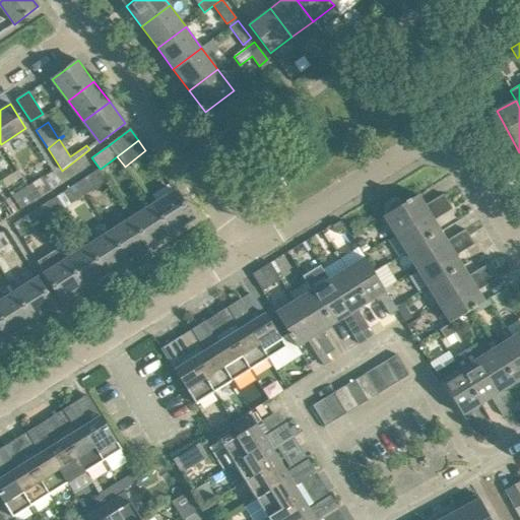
[(27,186),(36,199),(61,183),(54,171),(44,177),(43,176),(27,186)]
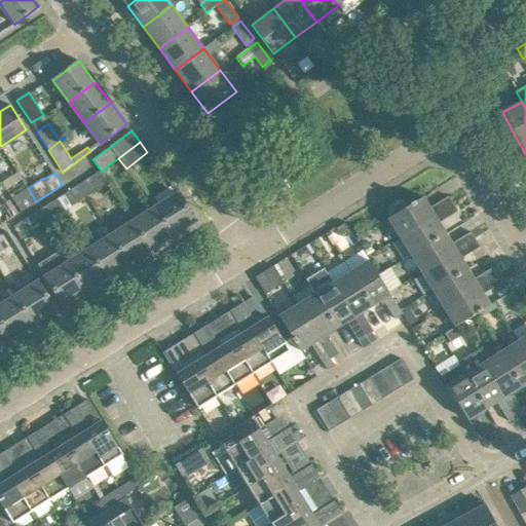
[(95,174),(79,184),(87,196),(103,186),(95,174)]
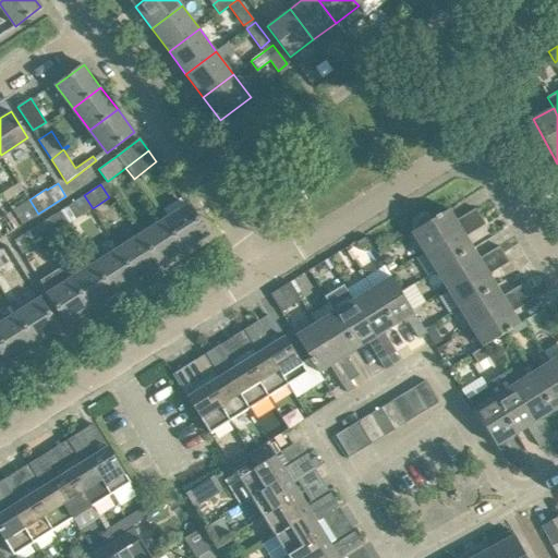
[(68,205),(75,219),(93,208),(84,195),(68,205)]
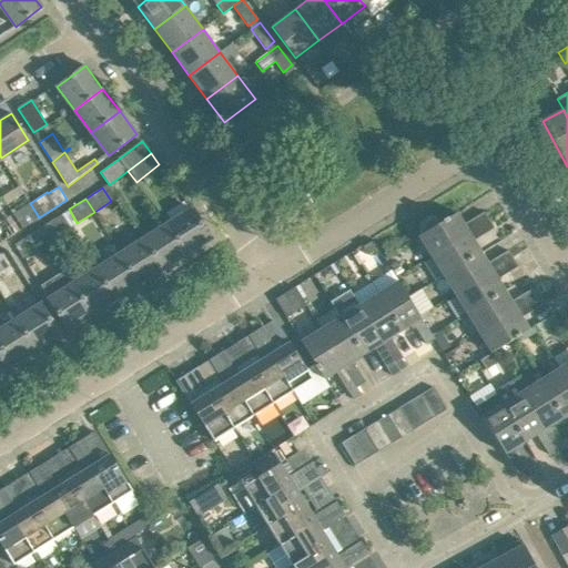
[(30,203),(13,213),(22,227),(39,217),(30,203)]
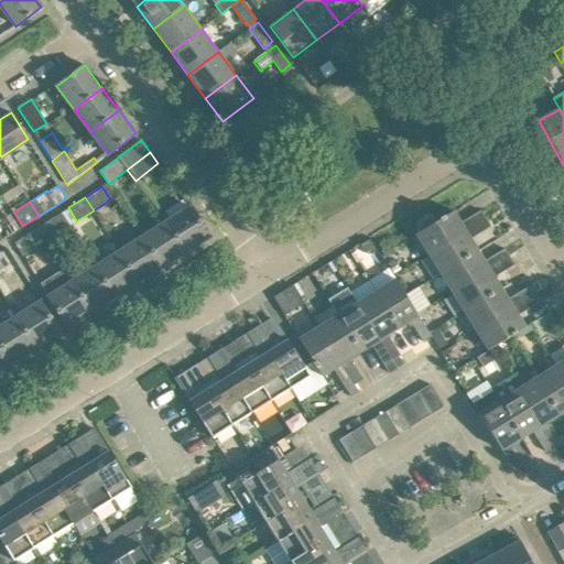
[(167,221),(186,251),(209,237),(191,207),(167,221)]
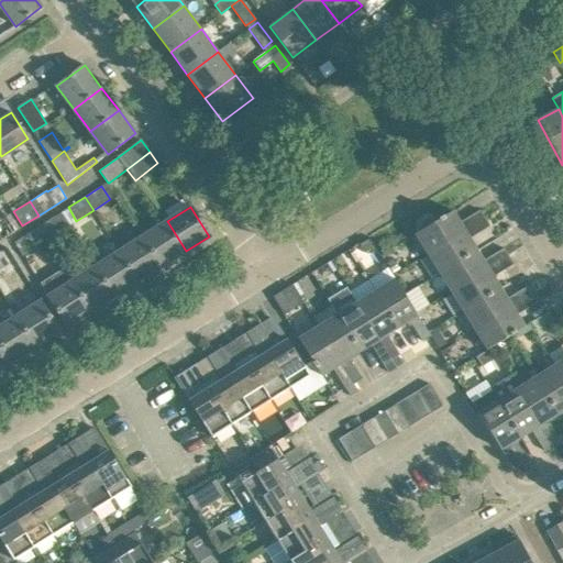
[(428,254),(485,218),(479,210),(459,223),(453,212),(453,211),(444,216),(443,216),(439,218),(439,219),(416,234),(428,254)]
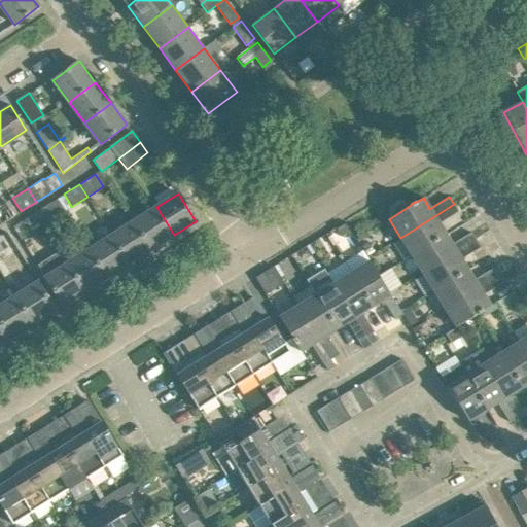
[(39,210),(46,222),(65,211),(58,199),(39,210)]
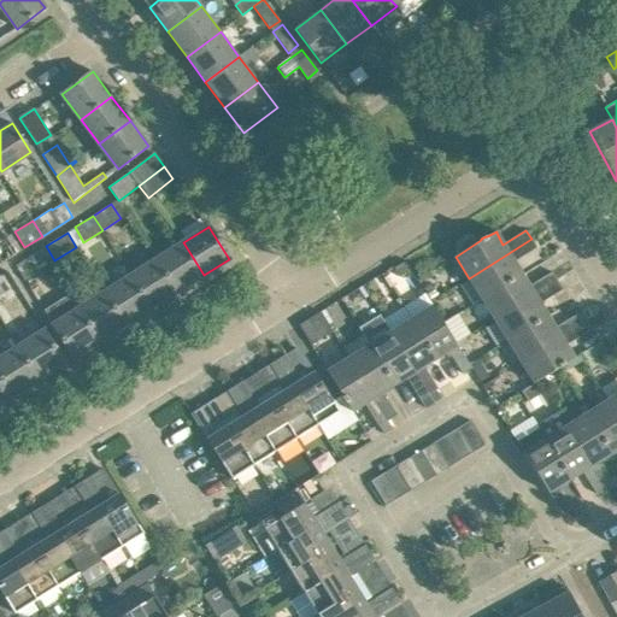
[(0,263),(13,254),(3,239),(0,240),(0,263)]
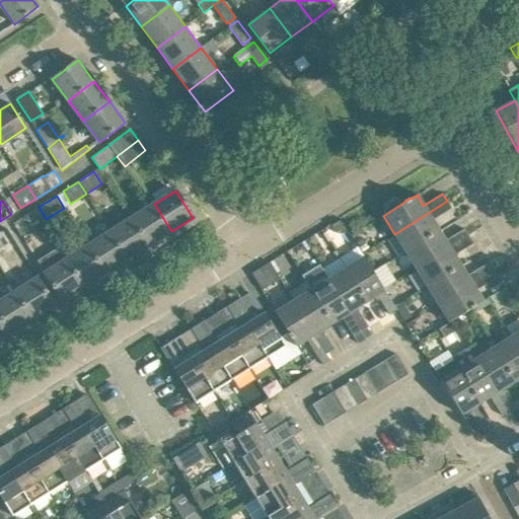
[(405,251),(439,230),(433,220),(452,208),(447,201),(394,234),(404,249),(405,251)]
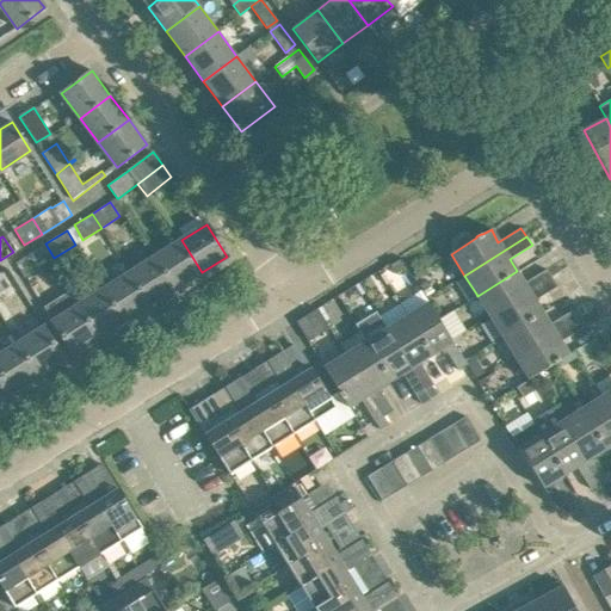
[(176,289),(202,272),(181,240),(155,257),(176,289)]
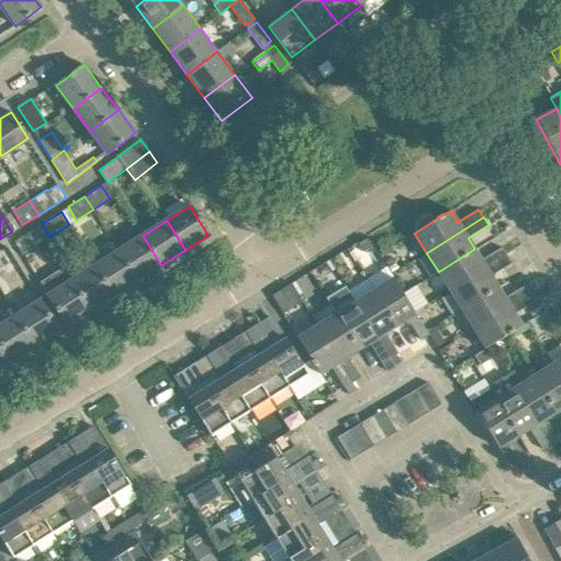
[(30,250),(49,237),(42,224),(21,237),(30,250)]
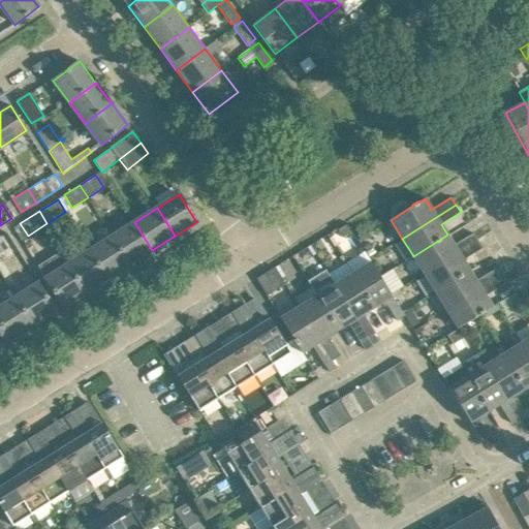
[(129,265),(152,250),(134,222),(112,237),(129,265)]
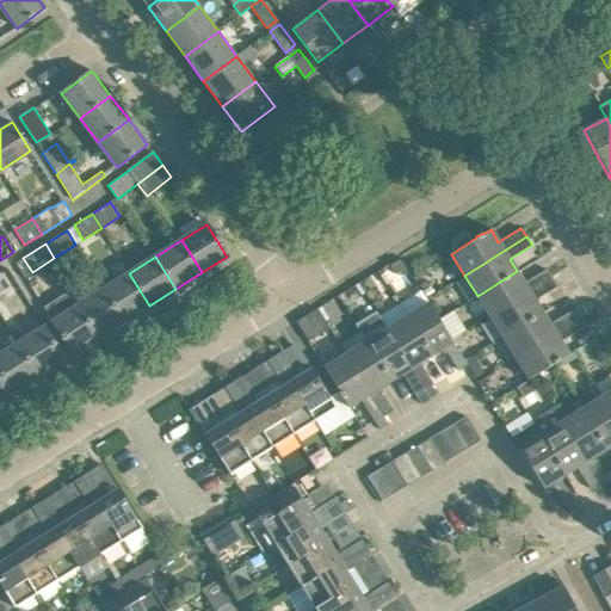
[(400,259),(390,265),(396,275),(406,269),(400,259)]
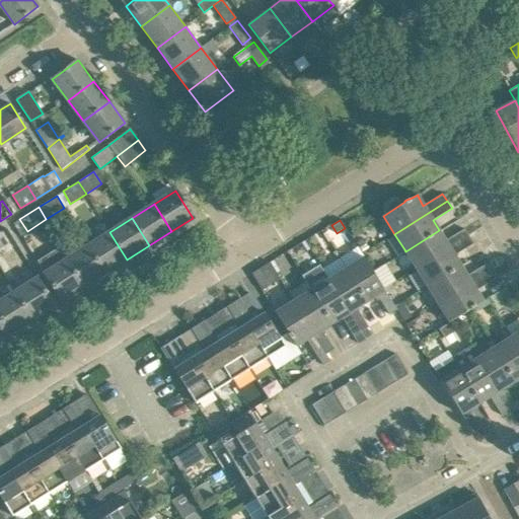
[(416,269),(469,236),(464,229),(445,240),(439,230),(405,251),(405,252),(416,269)]
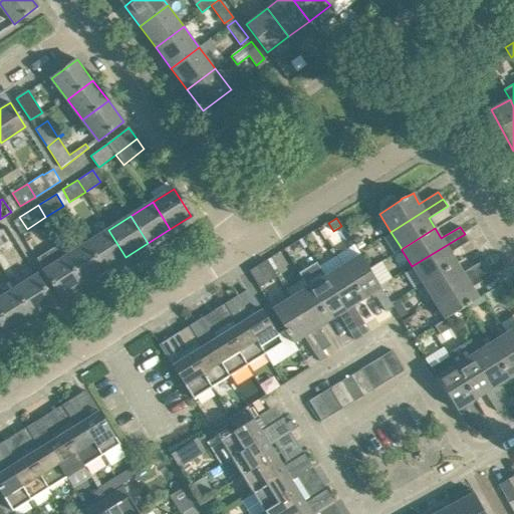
[(104,270),(125,257),(108,230),(87,243),(104,270)]
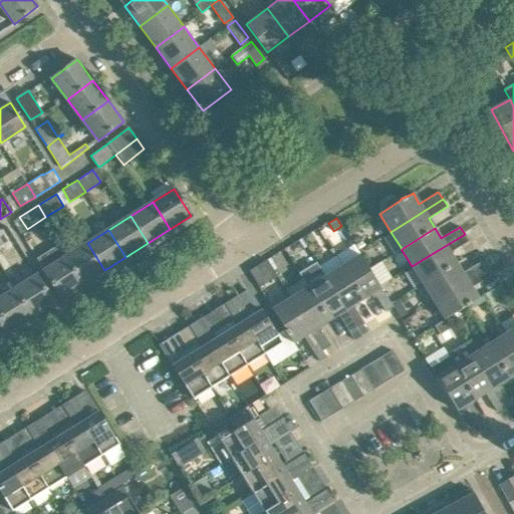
[(423,284),(456,263),(450,253),(469,241),(465,234),(412,266),(422,282),(423,284)]
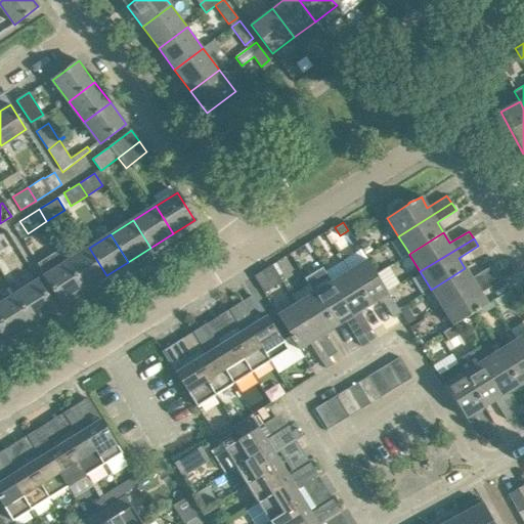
[(84,290),(106,275),(89,248),(67,262),(84,290)]
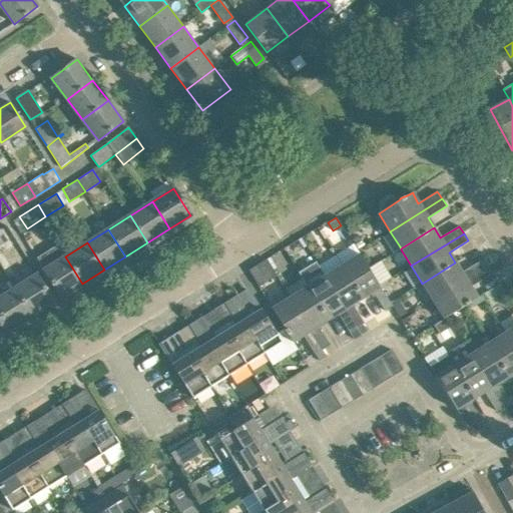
[(392,306),(390,303),(379,286),(360,253),(342,265),(363,298),(373,292),(385,311),(392,306)]
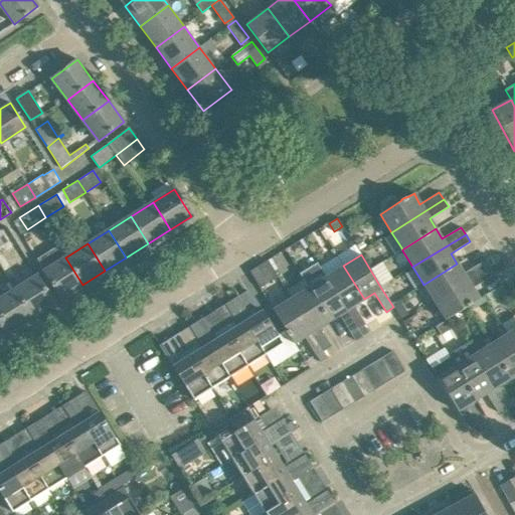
[(61,299),(82,285),(65,258),(44,272),(61,299)]
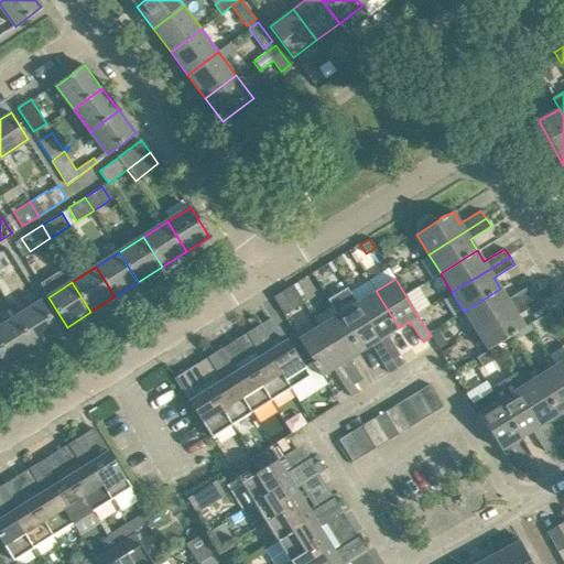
[(347,286),(327,300),(332,306),(337,315),(360,351),(371,345),(384,366),(392,360),(357,303),(347,286)]
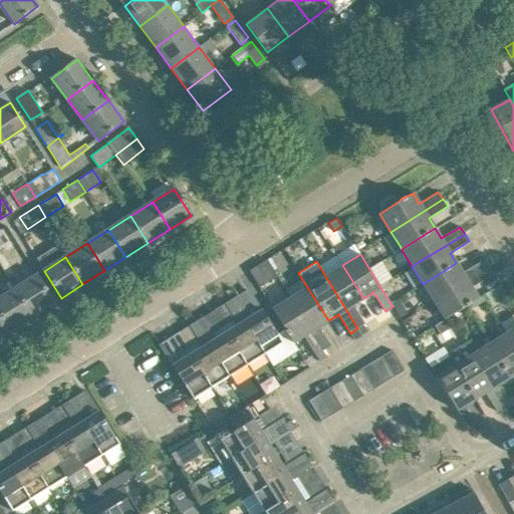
[(434,301),(486,268),(482,261),(463,273),(456,263),(423,284),(424,285),(434,301)]
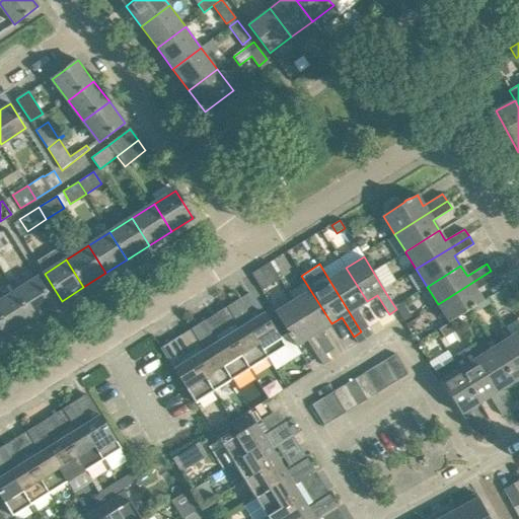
[(357,308),(367,301),(346,268),(328,279),(361,331),(368,327),(357,308)]
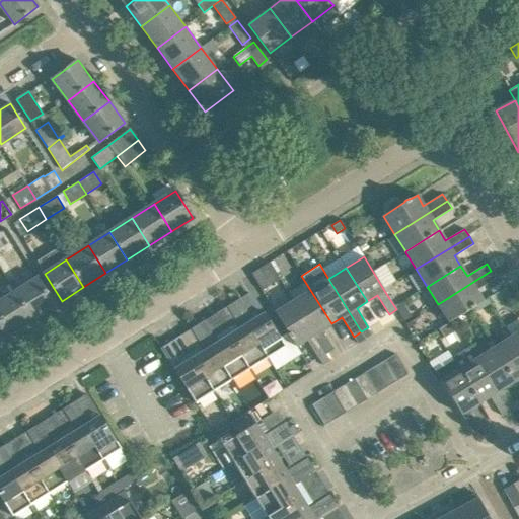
[(491,271),(438,304),(449,322),(452,320),(471,308),(471,309),(475,306),(484,301),(483,300),(482,300),(476,291),(496,279),(491,271)]
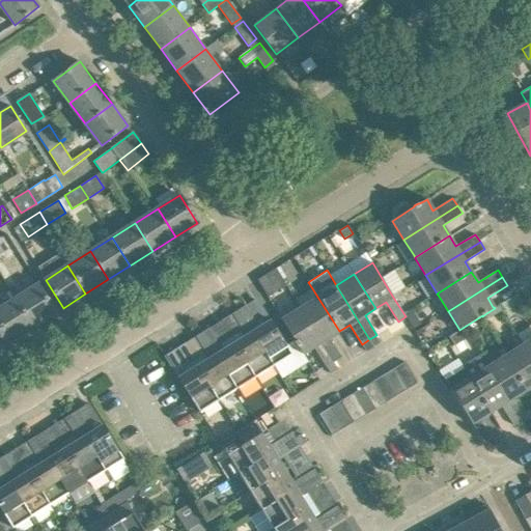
[(33,326),(56,312),(38,284),(16,299),(33,326)]
